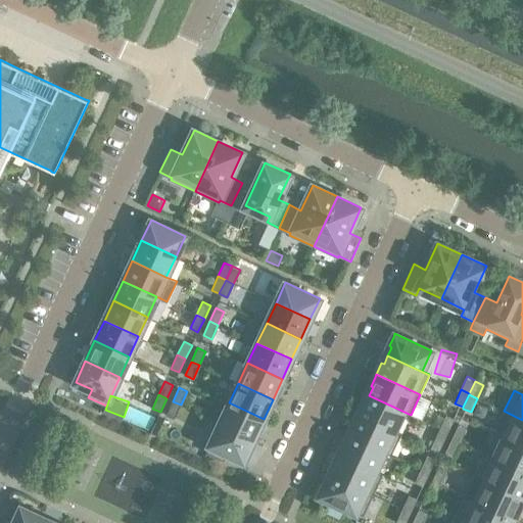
[(411,415),(369,395),(365,403),(363,402),(359,412),(357,414),(393,431),(402,412),(410,416),(411,415)]
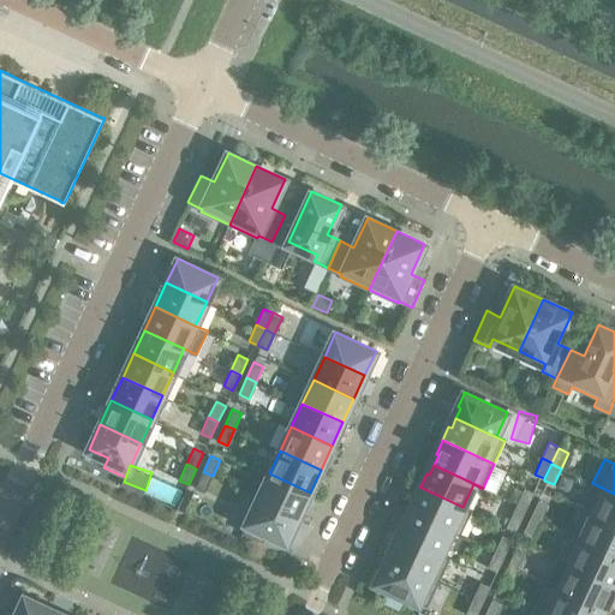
[(204,493),(213,476),(203,472),(195,488),(204,493)]
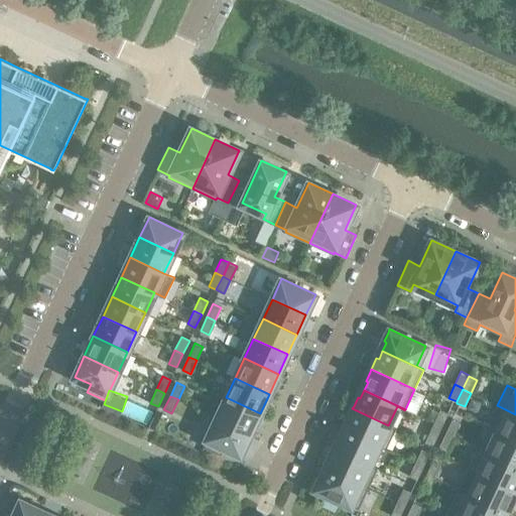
[(260,413),(226,397),(217,417),(251,433),(260,413)]
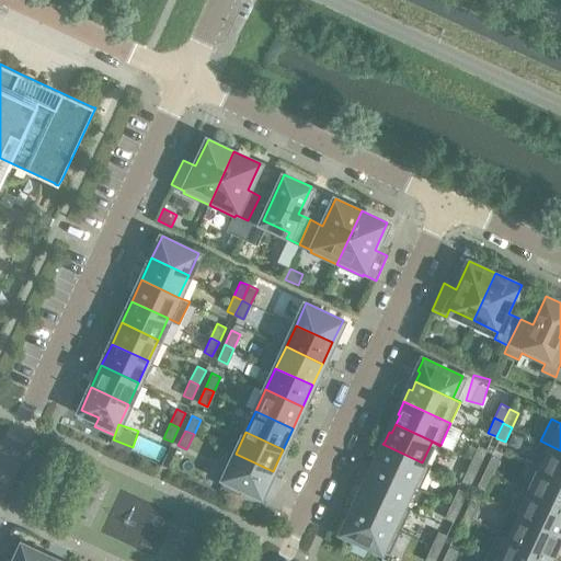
[(560,450),(540,441),(530,464),(560,478),(560,450)]
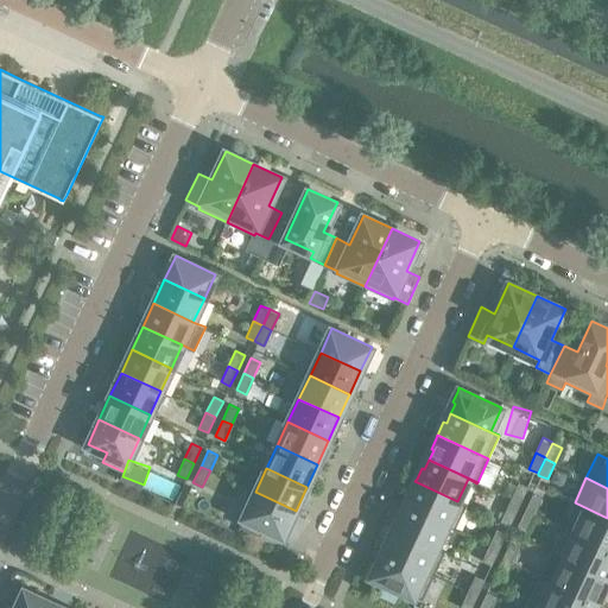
[(457,501),(415,481),(413,485),(409,495),(412,496),(407,506),(447,525),(457,501)]
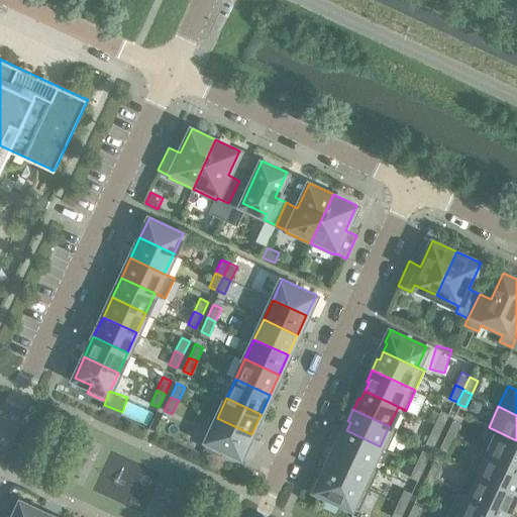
[(442,427),(448,414),(440,410),(434,423),(442,427)]
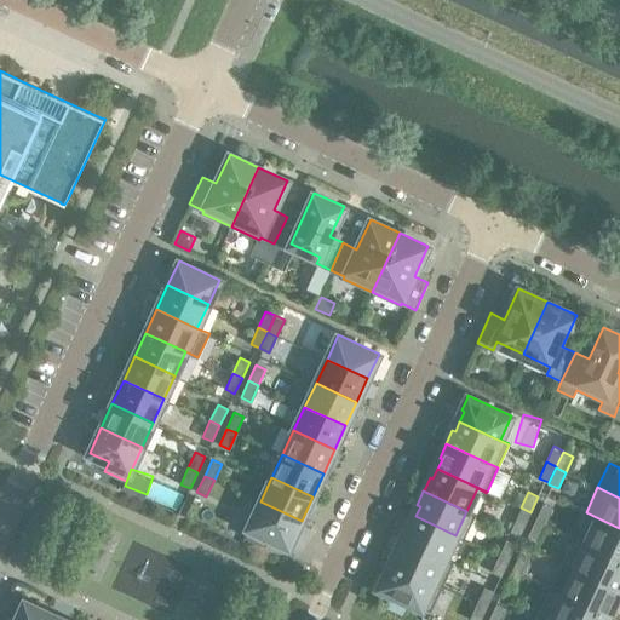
[(260,501),(245,537),(265,546),(270,537),(290,545),(302,521),(260,501)]
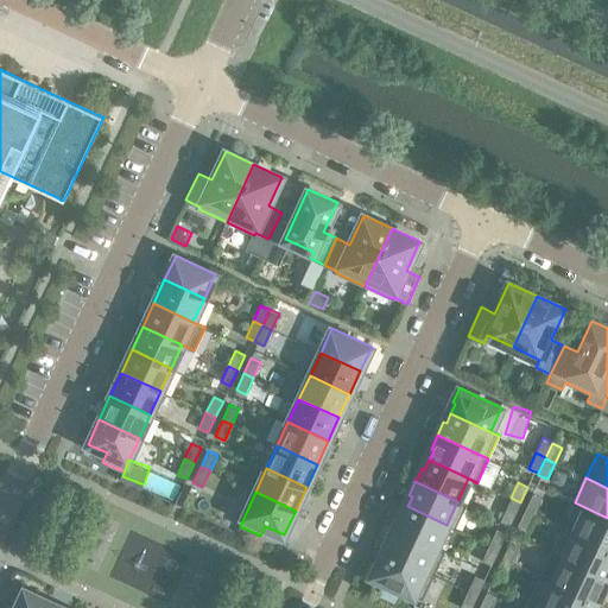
[(534,514),(542,498),(532,494),(525,510),(534,514)]
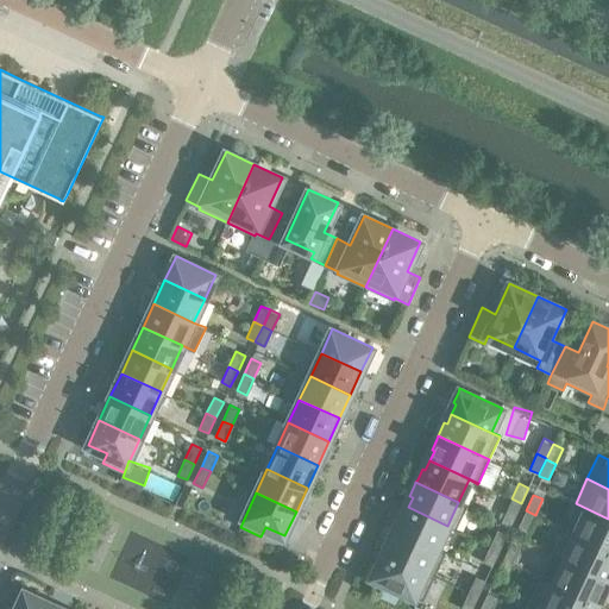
[(514,519),(521,503),(512,498),(504,515),(514,519)]
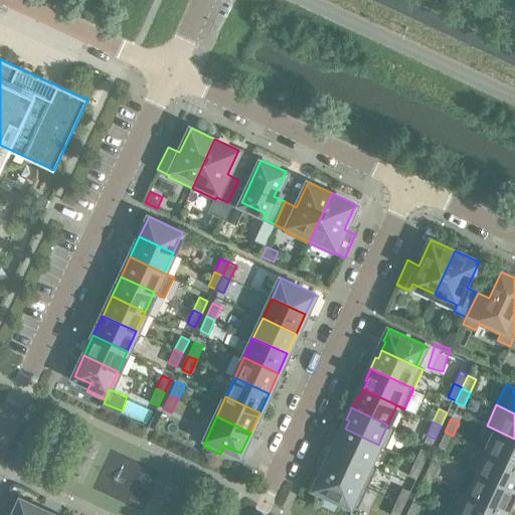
[(514,439),(487,425),(486,426),(493,430),(485,449),(477,446),(477,447),(514,464),(514,439)]
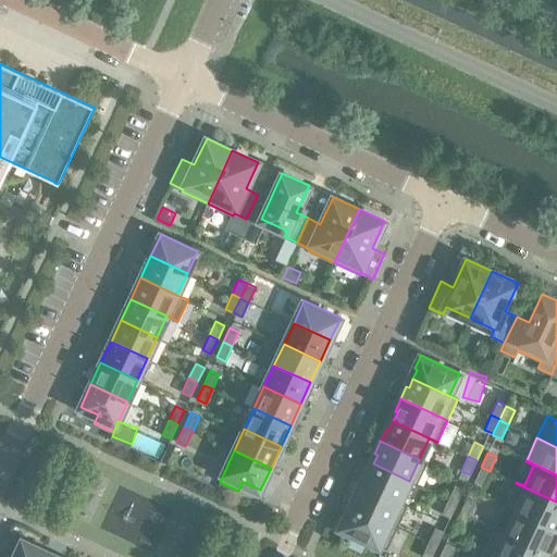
[(399,500),(409,481),(373,463),(369,472),(367,471),(362,481),(361,481),(360,483),(407,506),(408,505),(399,500)]
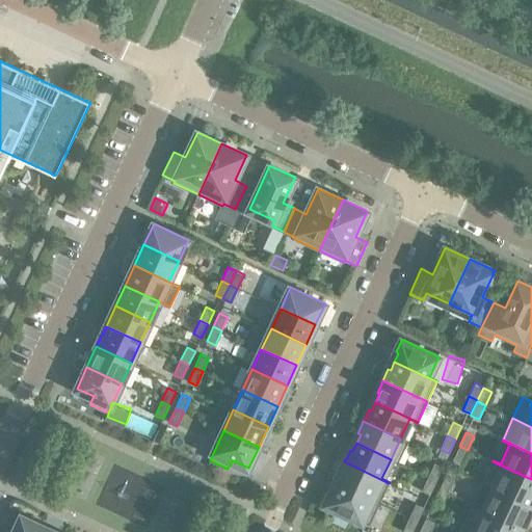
[(461,463),(468,450),(459,446),(453,459),(461,463)]
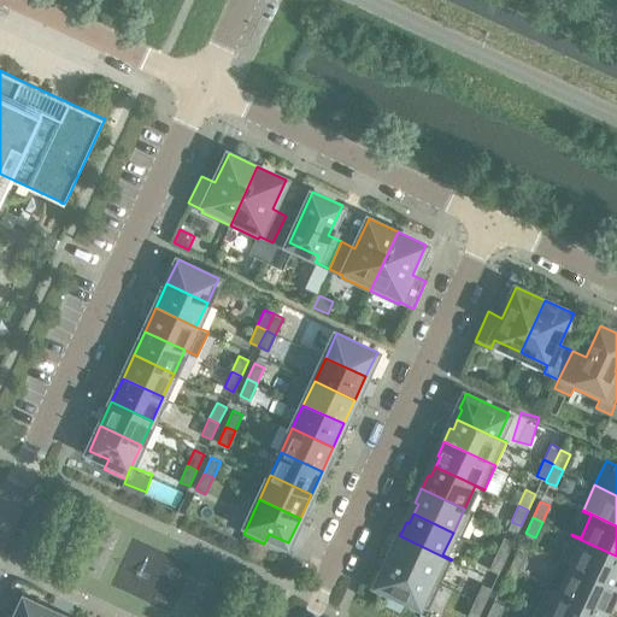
[(451,560),(399,535),(398,539),(393,550),(395,551),(392,560),(440,583),(451,560)]
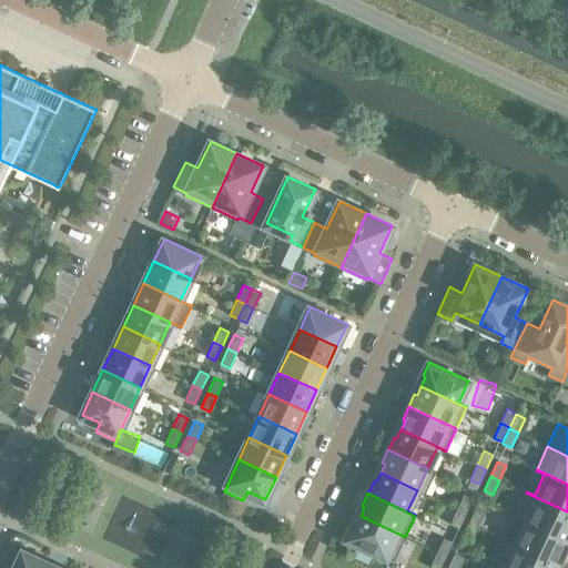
[(567,511),(526,493),(515,516),(567,539),(567,511)]
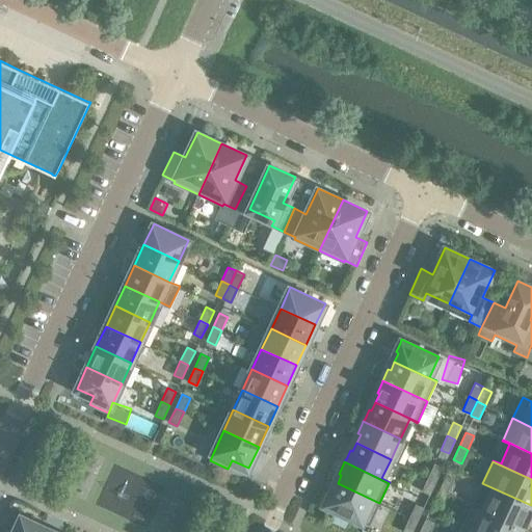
[(436,480),(443,467),(434,462),(428,477),(436,480)]
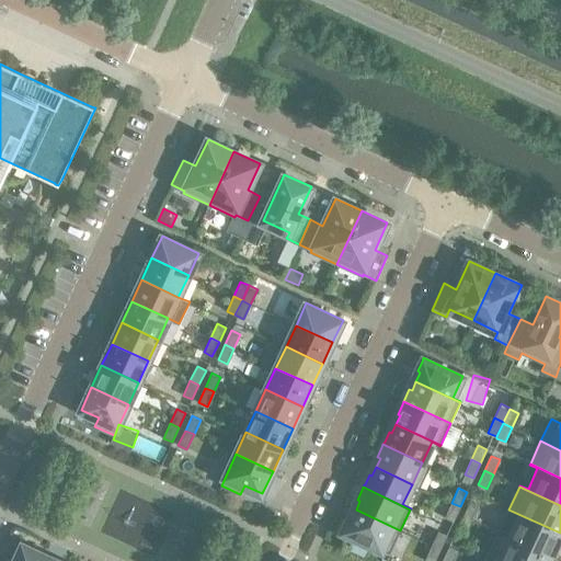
[(479,505),(470,501),(464,515),(472,519),(479,505)]
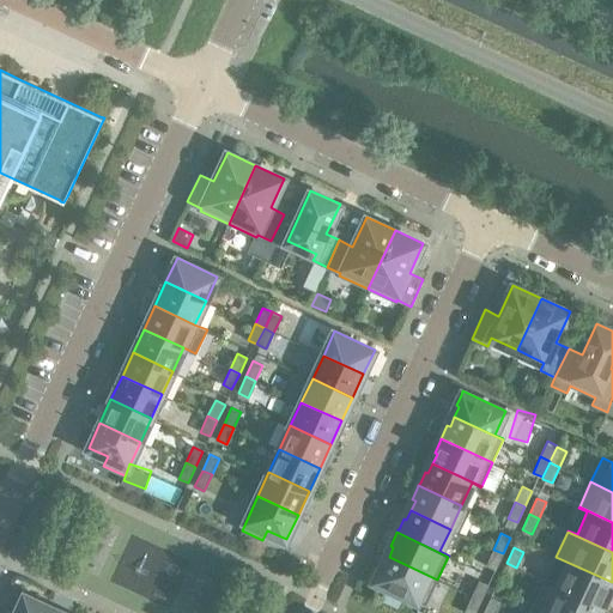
[(496,570),(503,553),(493,550),(486,565),(496,570)]
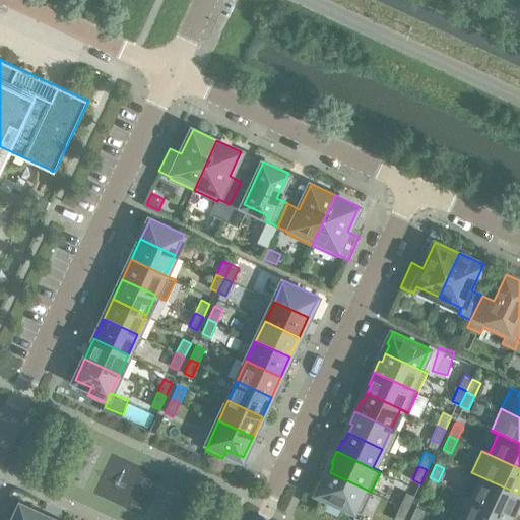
[(362,513),(371,492),(330,472),(326,481),(323,479),(319,489),(317,493),(327,497),(322,509),(338,517),(343,505),(362,513)]
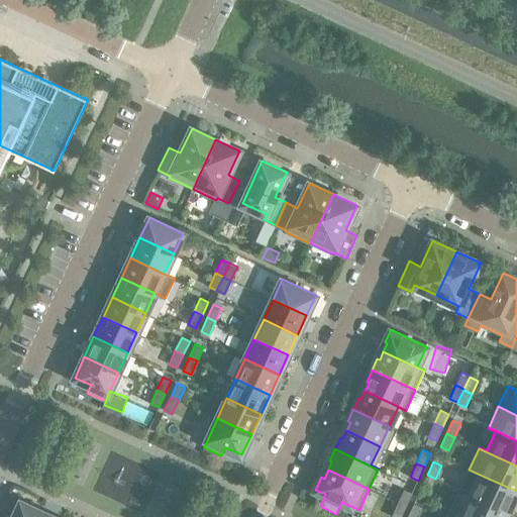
[(516,492),(516,491),(469,470),(476,474),(467,492),(459,489),(459,490),(505,511),(509,503),(511,504),(515,495),(516,492)]
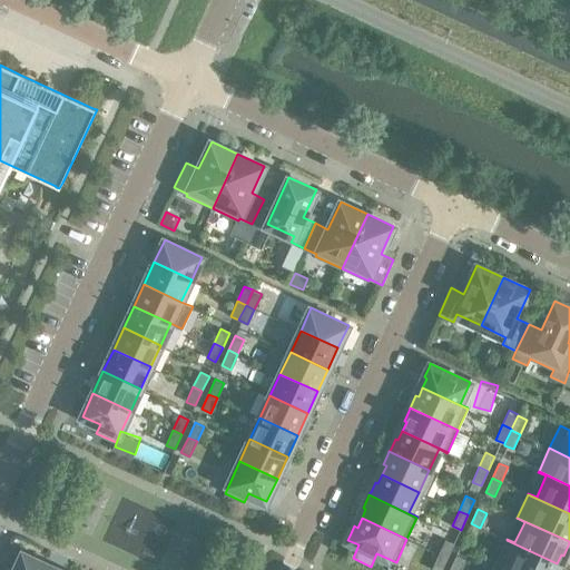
[(473,542),(480,528),(471,523),(464,538),(473,542)]
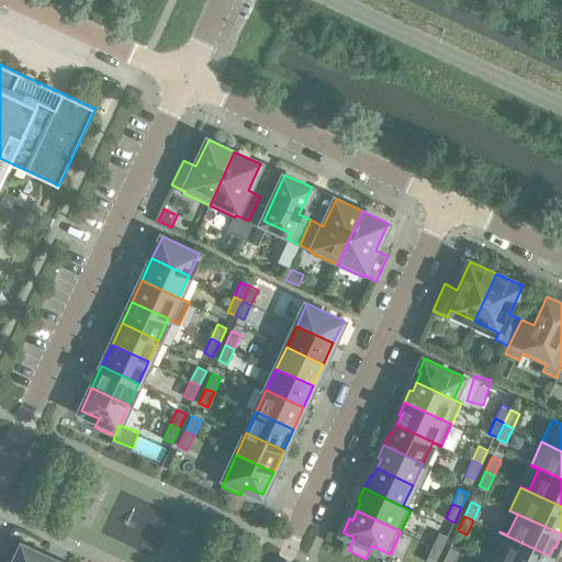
[(441,550),(448,536),(439,531),(433,547),(441,550)]
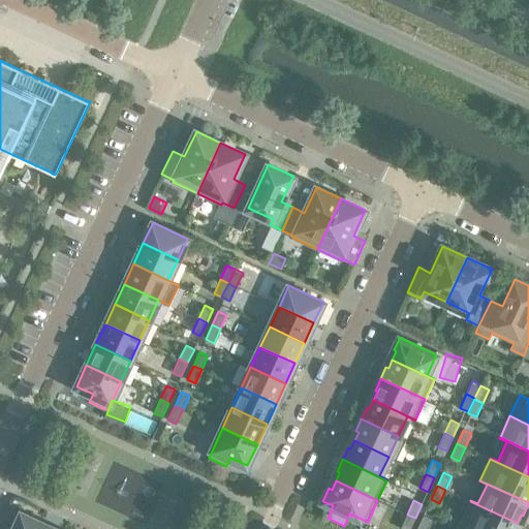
[(514,528),(517,523),(470,501),(460,523),(473,528),(514,528)]
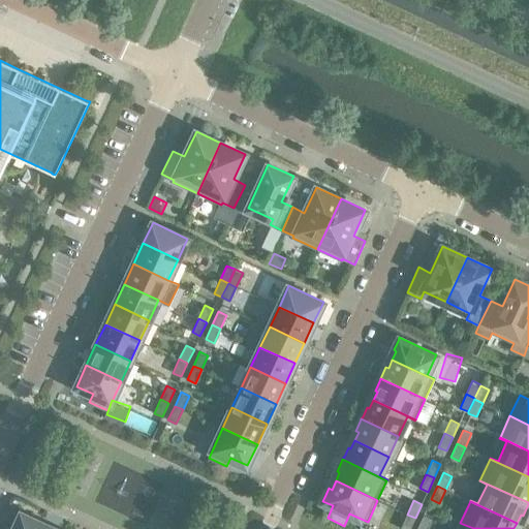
[(39,528),(42,523),(21,512),(13,528),(12,528),(5,526),(3,528),(39,528)]
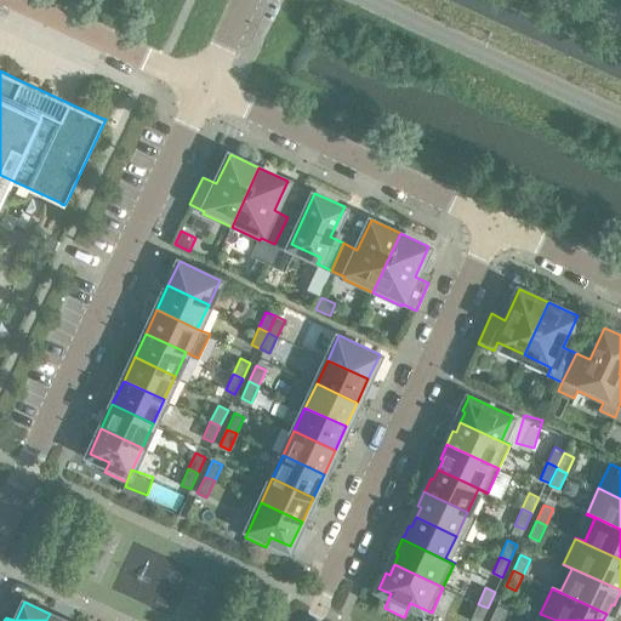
[(472,620),(480,620),(488,608),(478,604),(471,620),(472,620)]
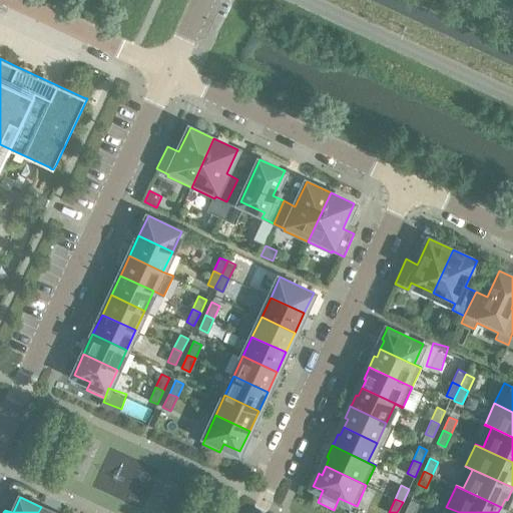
[(405,512),(413,512),(419,503),(411,499),(405,512)]
